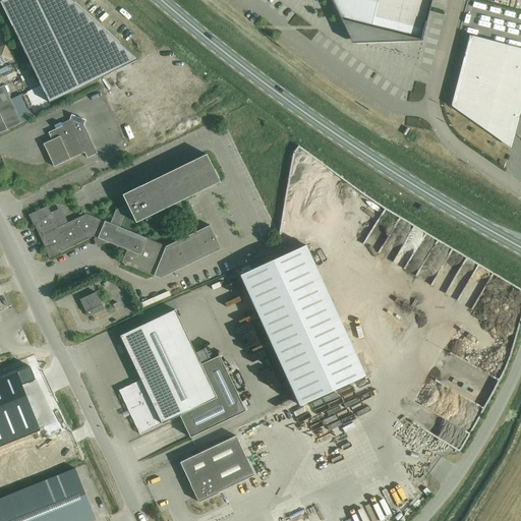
[(138,60),(72,0),(2,0),(0,1),(0,2),(49,104),(138,60)]
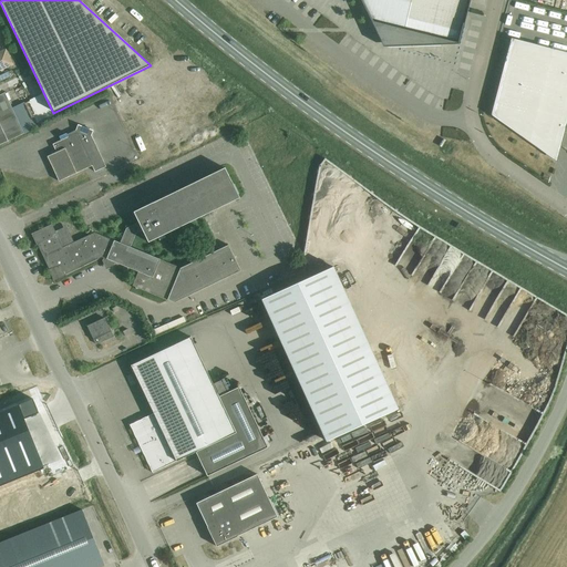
[(360,0),(370,19),(371,22),(384,50),(459,47),(459,44),(462,33),(464,24),(466,12),(470,0),(360,0)]
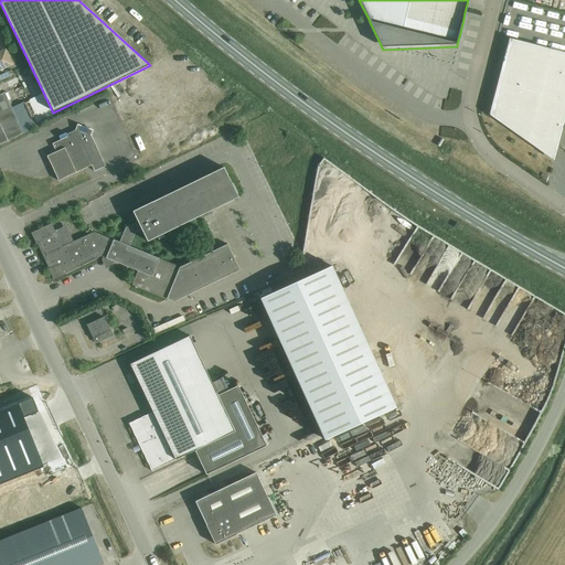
[(564,52),(509,38),(500,71),(502,71),(491,114),(545,152),(554,150),(554,149),(557,148),(558,148),(564,121),(564,52)]
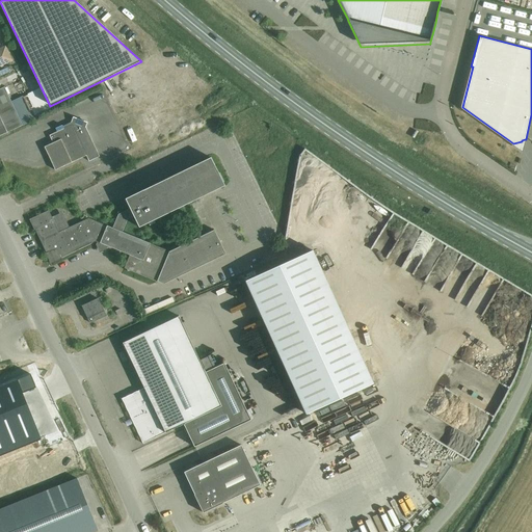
[(0,65),(12,60),(5,47),(0,49),(0,65)]
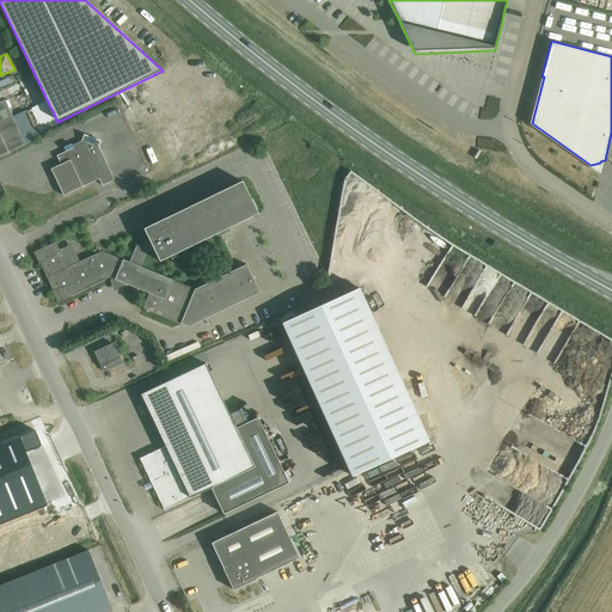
[(5,99),(0,102),(0,155),(26,144),(40,138),(26,111),(13,117),(5,99)]
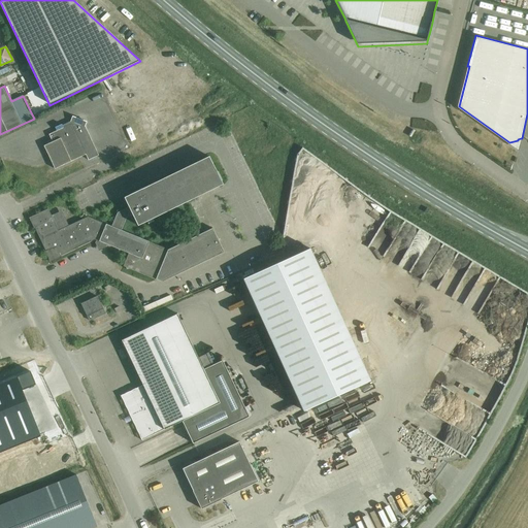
[(44,145),(55,168),(86,155),(89,160),(99,155),(86,126),(87,122),(73,116),(71,121),(63,125),(62,124),(56,127),(57,130),(50,134),(53,141),(44,145)]
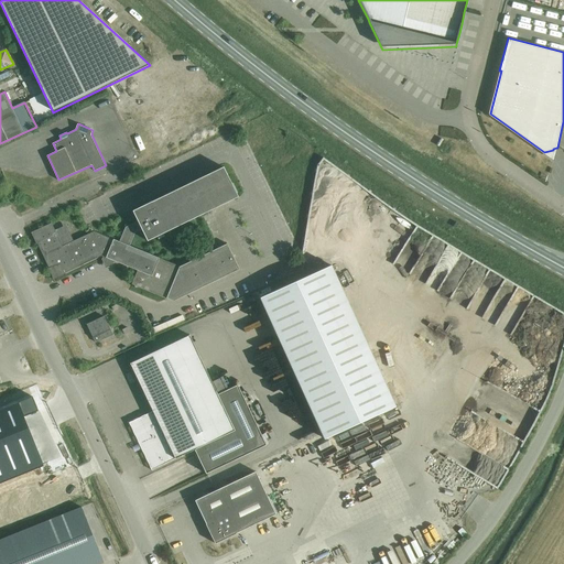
[(224,167),(152,202),(132,212),(138,221),(128,226),(121,242),(114,239),(114,240),(94,231),(71,242),(69,242),(64,230),(56,234),(51,224),(31,232),(36,243),(38,243),(49,269),(53,280),(65,274),(64,273),(101,256),(102,259),(101,259),(101,260),(102,262),(111,266),(112,264),(114,264),(112,262),(115,261),(125,266),(137,271),(134,279),(131,280),(136,288),(138,286),(166,299),(173,302),(239,270),(227,243),(180,267),(159,259),(159,258),(129,246),(134,232),(141,229),(148,241),(238,197),(229,180),(224,167)]
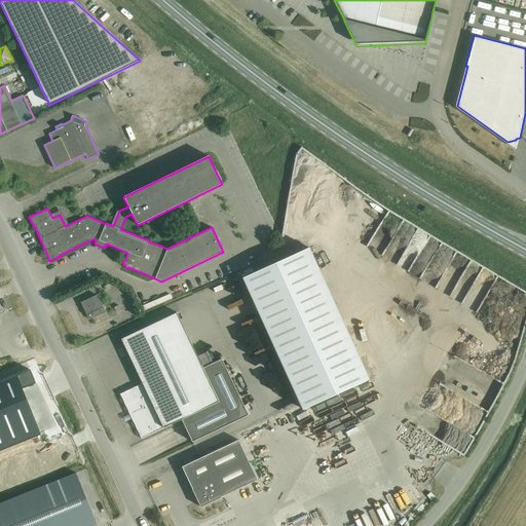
[(141,307),(139,308),(141,312),(173,299),(171,294),(141,307)]
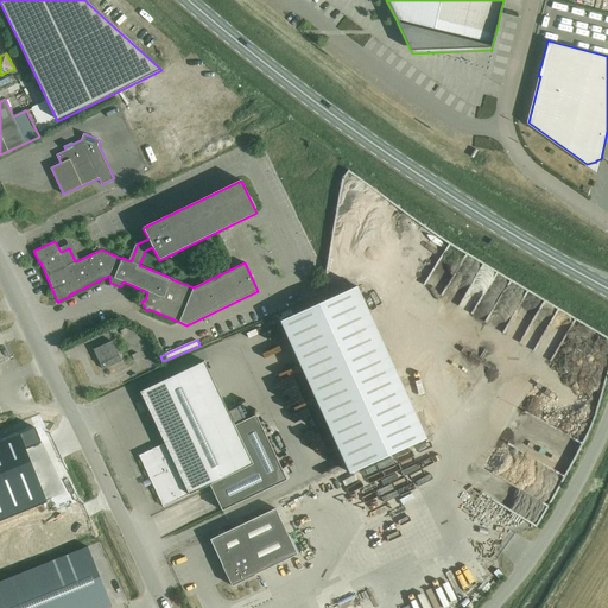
[(102,369),(120,361),(112,341),(93,349),(102,369)]
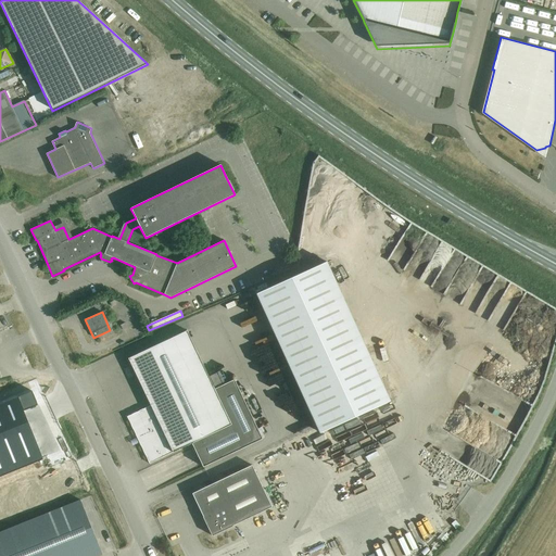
[(149,464),(173,453),(191,443),(203,467),(262,439),(234,379),(214,389),(187,330),(128,358),(150,405),(127,417),(149,464)]
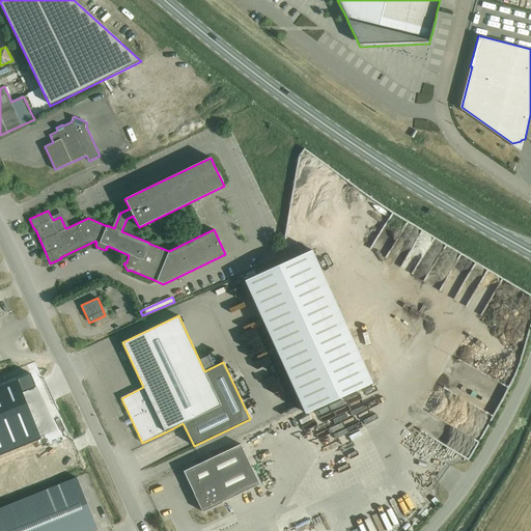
[(346,328),(346,326),(314,340),(279,356),(282,362),(296,391),(305,414),(320,407),(341,397),(356,391),(372,383),(367,372),(362,360),(354,342),(346,328)]
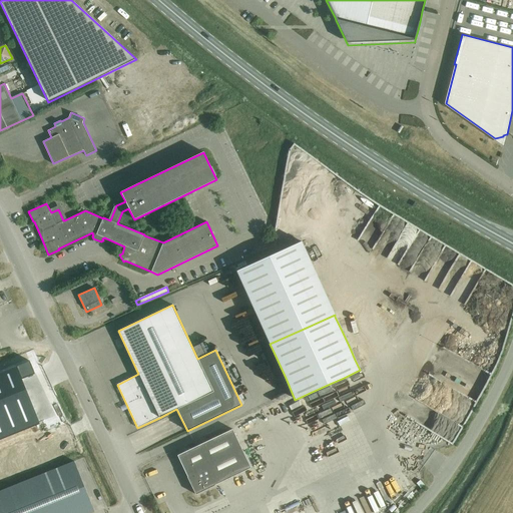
[(29,361),(0,372),(0,436),(38,421),(21,379),(35,374),(29,361)]
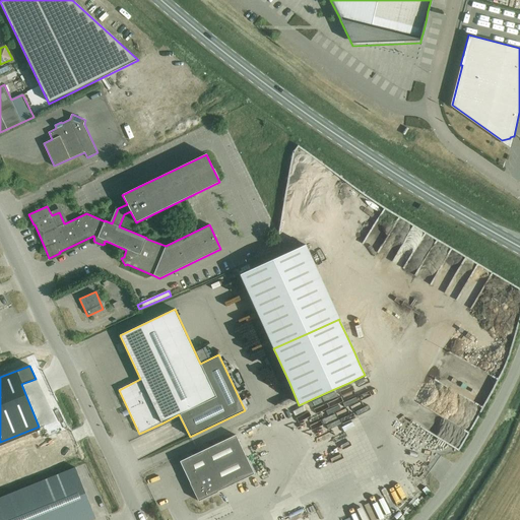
[(372,431),(383,426),(381,421),(370,427),(372,431)]
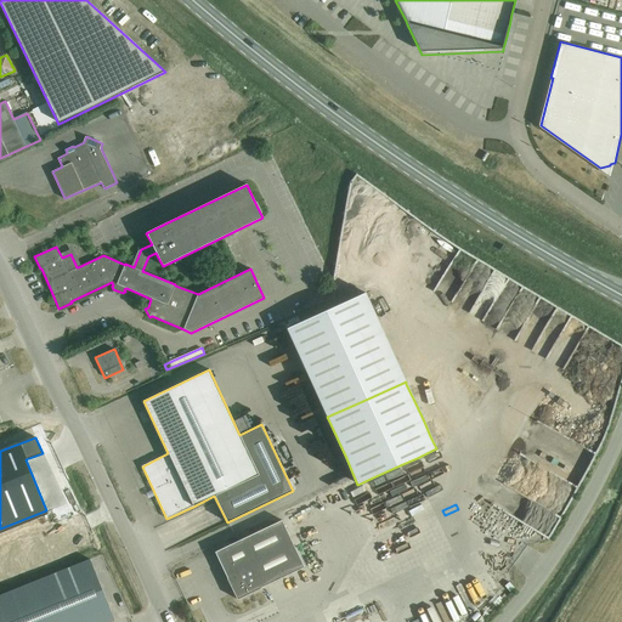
[(304,567),(282,520),(215,552),(227,578),(237,600),(260,588),(304,567)]
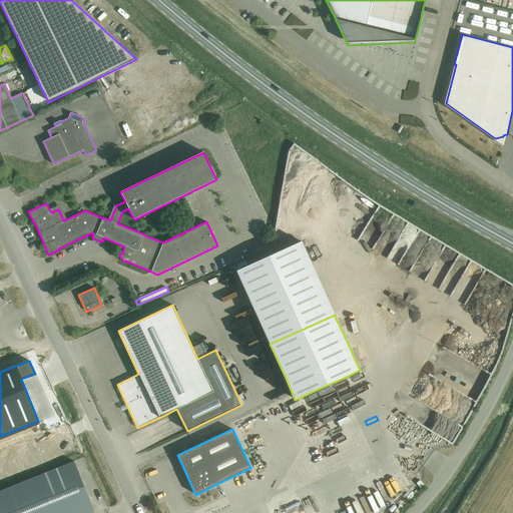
[(74,461),(72,462),(0,491),(0,512),(90,512),(94,511),(74,461)]
